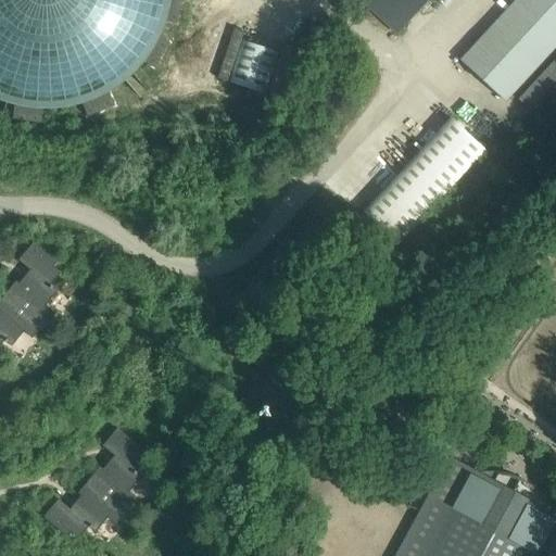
[(0,0),(0,100),(1,101),(3,102),(5,103),(7,103),(9,104),(11,104),(13,105),(14,105),(13,119),(41,123),(43,110),(46,110),(47,110),(49,110),(51,109),(53,109),(55,109),(58,109),(60,109),(62,109),(64,108),(66,108),(68,108),(71,106),(72,106),(74,106),(76,105),(78,105),(80,104),(83,104),(88,117),(114,105),(109,92),(111,91),(112,90),(114,89),(115,88),(117,87),(119,86),(121,85),(123,83),(124,81),(125,81),(126,80),(127,79),(128,78),(130,76),(131,75),(133,74),(134,74),(135,73),(136,71),(138,70),(139,68),(140,66),(141,65),(143,63),(144,62),(154,67),(169,43),(160,37),(161,35),(161,34),(162,32),(163,29),(164,27),(164,26),(165,24),(165,22),(177,24),(181,0),(0,0)]
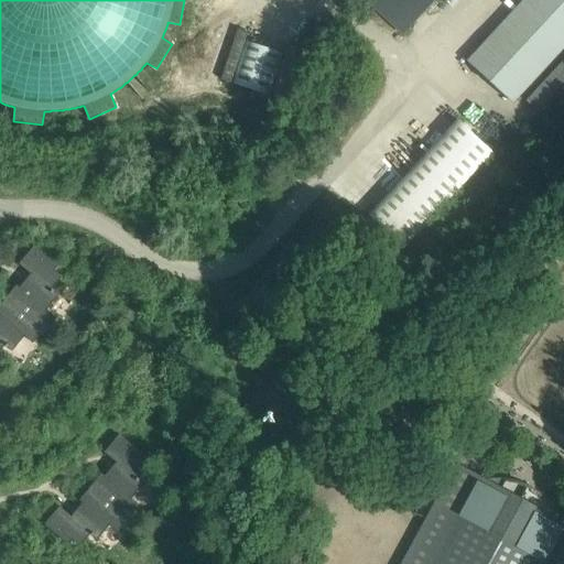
[(367,0),(404,34),(410,28),(434,0),(367,0)]
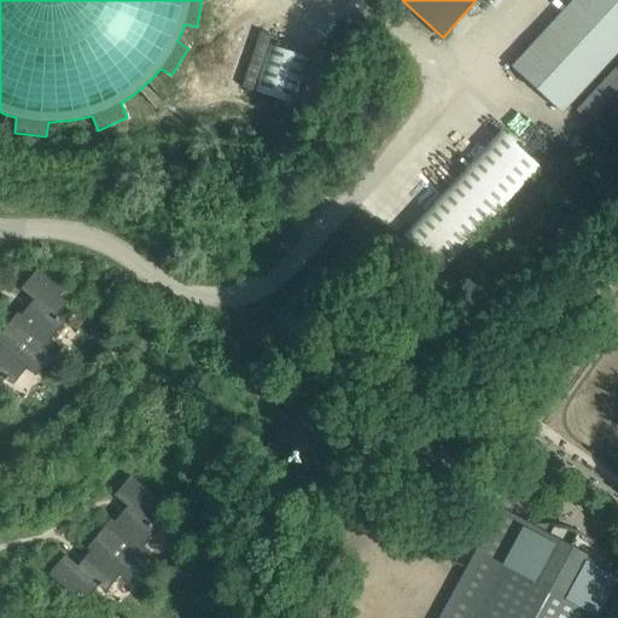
[(557,109),(617,40),(617,0),(584,0),(518,73),(557,109)]
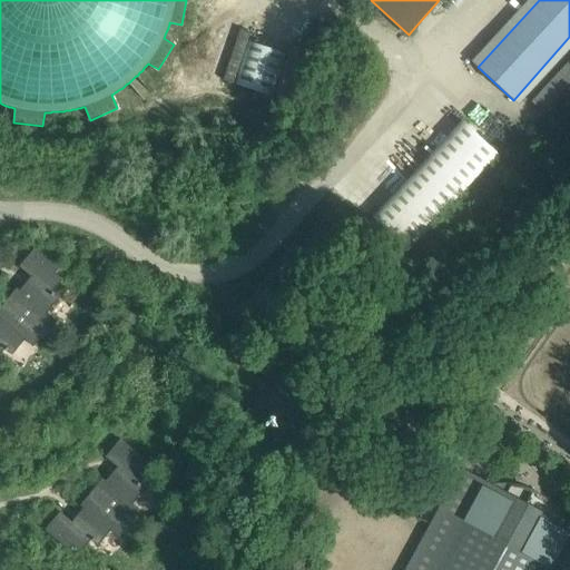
[(248,38),(235,84),(285,98),(298,51),(248,38)]
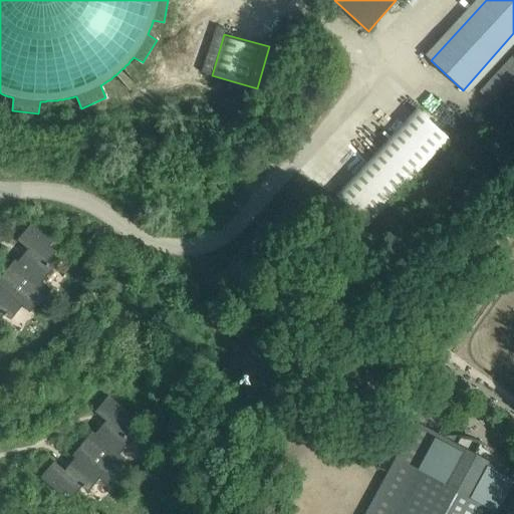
[(368,225),(437,152),(450,139),(417,108),(336,196),(368,225)]
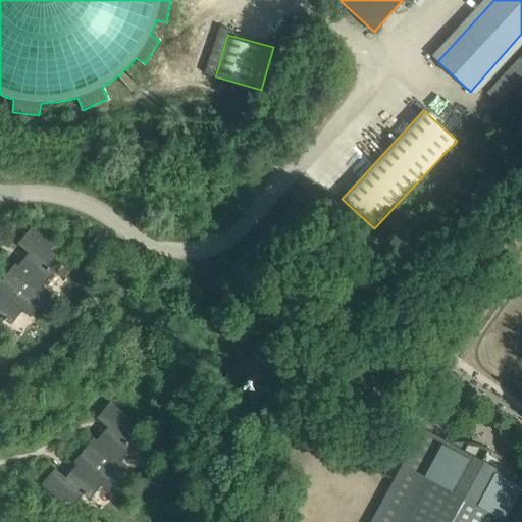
[(6,277),(43,307),(46,303),(44,301),(50,294),(43,288),(55,273),(51,269),(48,273),(44,270),(56,256),(50,251),(53,246),(32,227),(18,244),(29,253),(17,265),(16,265),(6,277)]
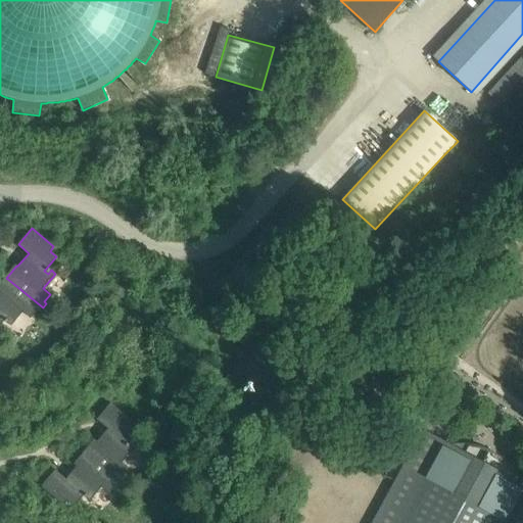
[(0,326),(5,321),(11,326),(24,312),(31,318),(37,311),(39,313),(43,307),(6,278),(0,284),(0,326)]
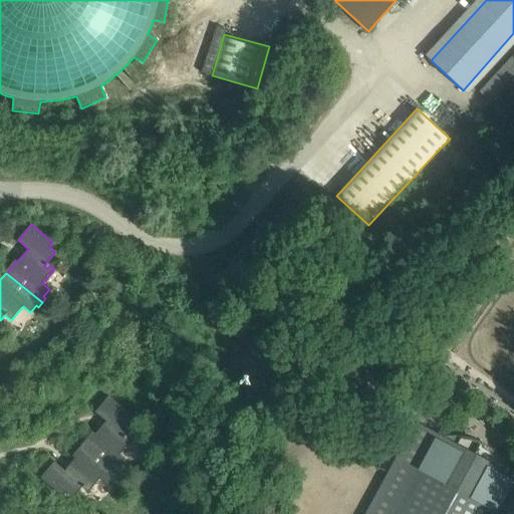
[(83,444),(119,474),(123,469),(121,468),(127,461),(119,455),(131,441),(127,438),(125,441),(122,439),(135,424),(127,419),(131,415),(108,397),(96,412),(107,421),(95,435),(93,433),(83,444)]
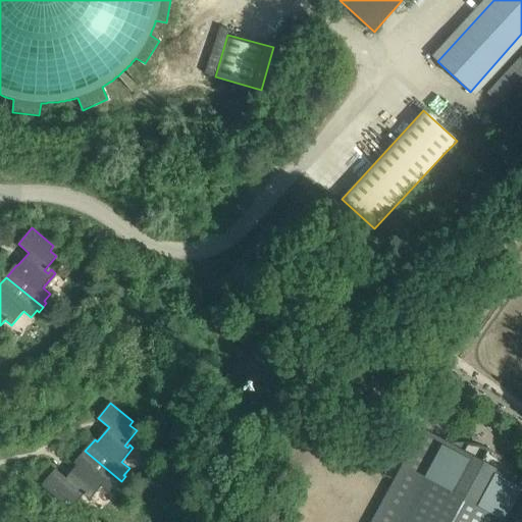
[(521,521),(521,482),(505,474),(510,470),(505,463),(499,459),(493,454),(486,451),(480,449),(473,447),(464,445),(463,451),(422,428),(371,521),(521,521)]
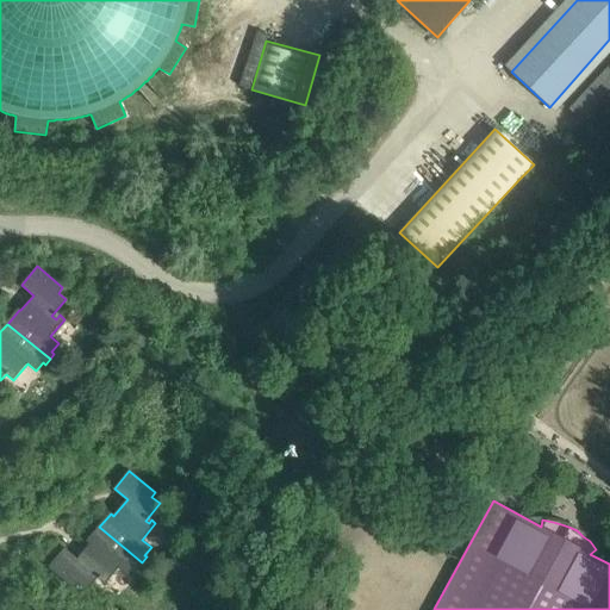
[(142,562),(99,527),(88,541),(89,542),(78,559),(64,548),(49,567),(74,589),(78,584),(87,591),(98,578),(105,584),(119,567),(128,574),(135,566),(137,568),(142,562)]
